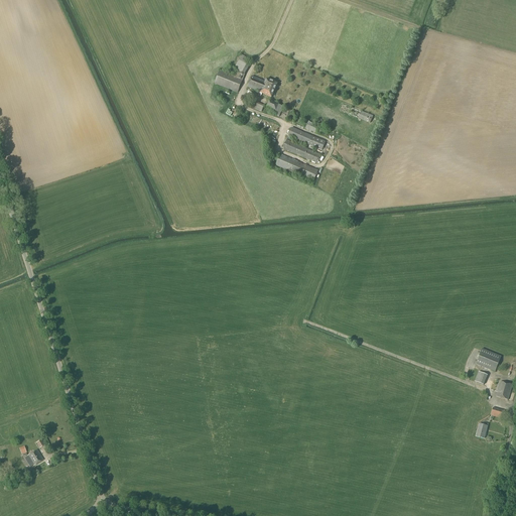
[(236,72),(235,77),(234,78),(242,82),(245,75),(250,65),(245,61),(247,57),(241,54),(234,70),(240,73),(236,72)]
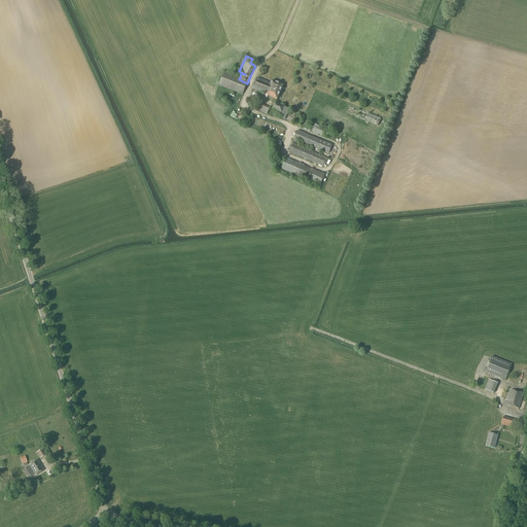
[(239,79),(240,78),(224,72),(218,85),(243,95),(247,83),(239,79)]
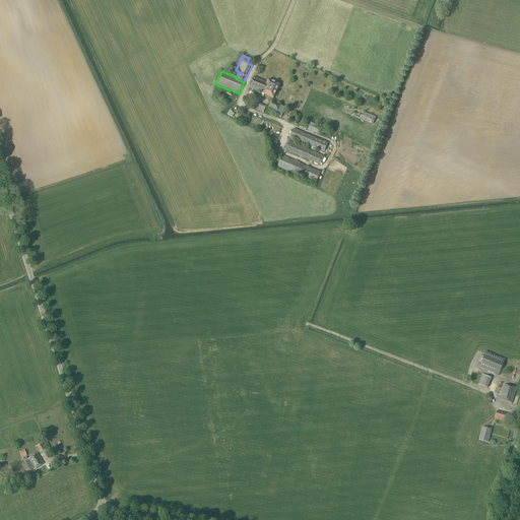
[(268,80),(267,82),(254,76),(249,87),(260,92),(260,93),(259,96),(263,98),(264,94),(273,99),(279,84),(268,80)]
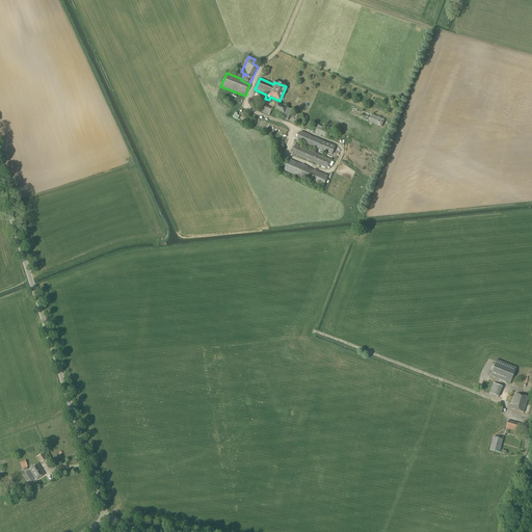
[(274,111),(284,114),(282,118),(288,121),(292,110),(277,104),(274,111)]
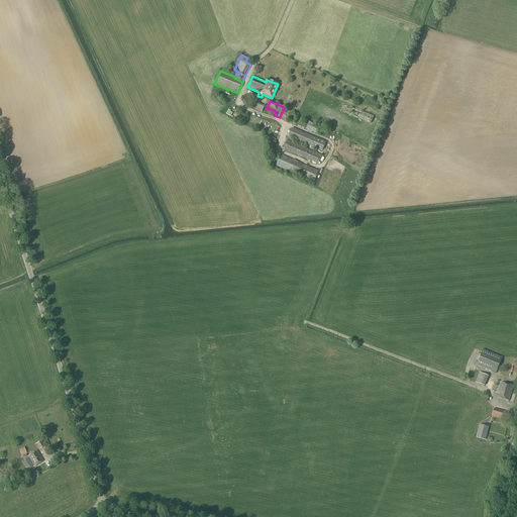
[(374,116),(352,108),(349,115),(371,123),(374,116)]
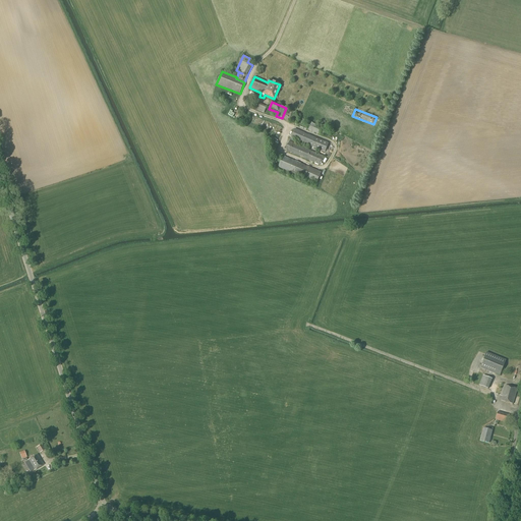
[(321,135),(323,135),(325,130),(323,129),(324,128),(299,117),(296,125),(299,126),(321,135)]
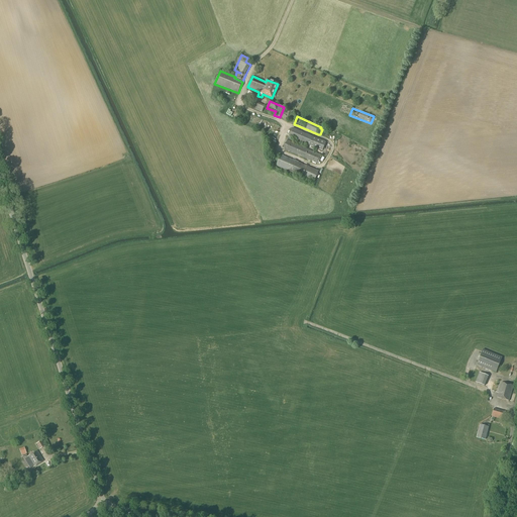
[(322,151),(326,142),(292,127),(289,136),(322,151)]
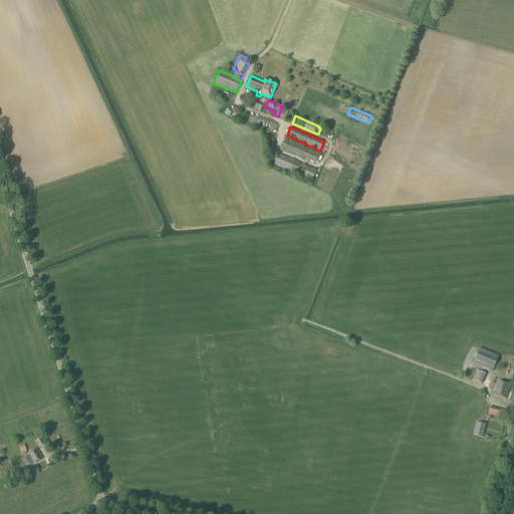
[(319,154),(285,140),(281,149),(315,163),(319,154)]
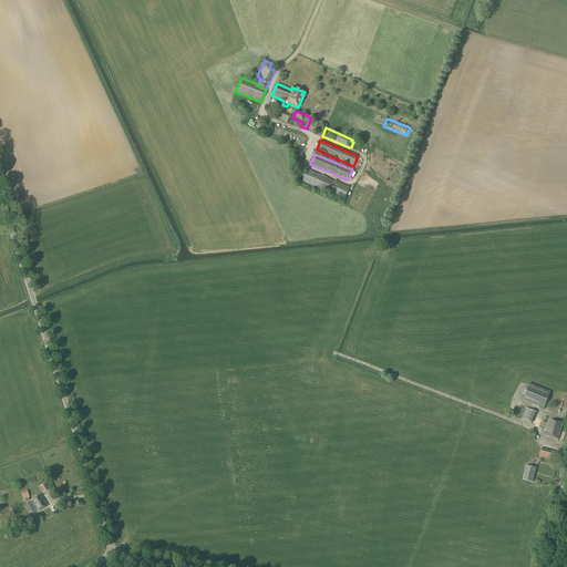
[(330,178),(308,169),(302,183),(344,200),(350,187),(330,179),(330,178)]
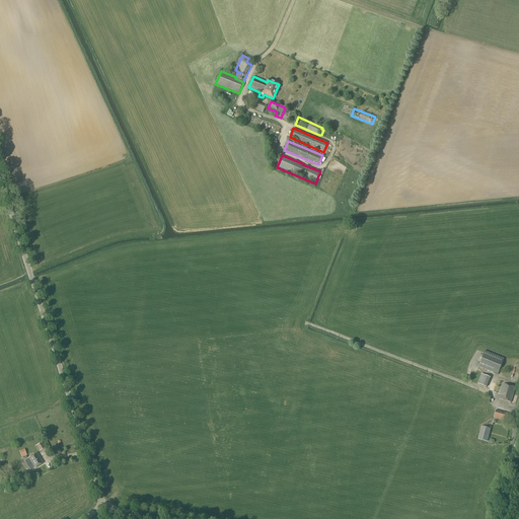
[(485,351),(477,367),(498,375),(504,359),(485,351)]
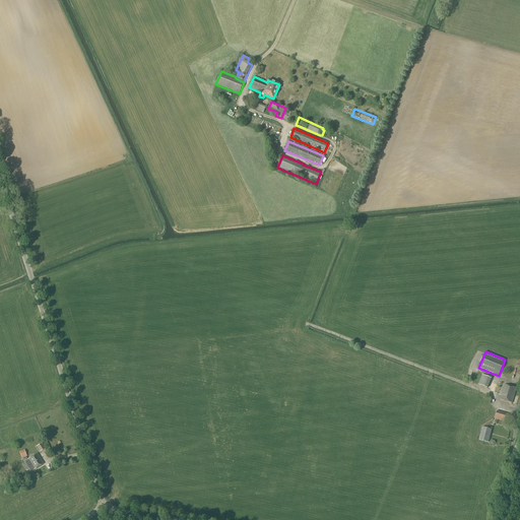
[(486,379),(482,388),(491,391),(495,382),(486,379)]
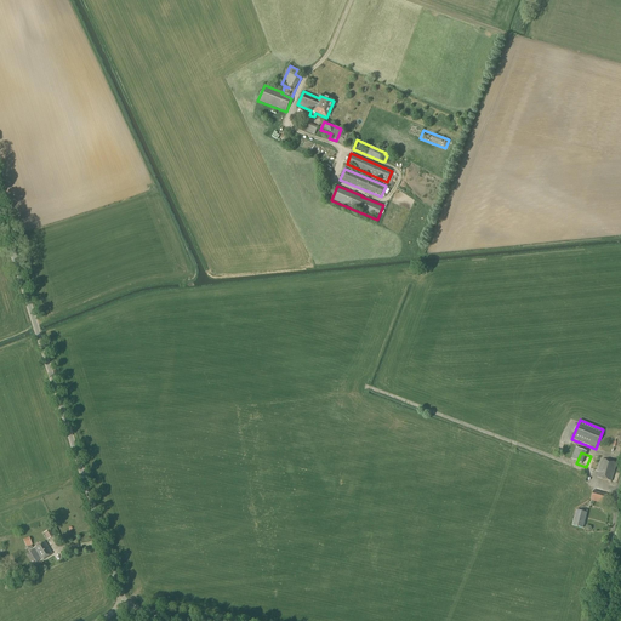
[(597,478),(611,482),(616,463),(602,460),(597,478)]
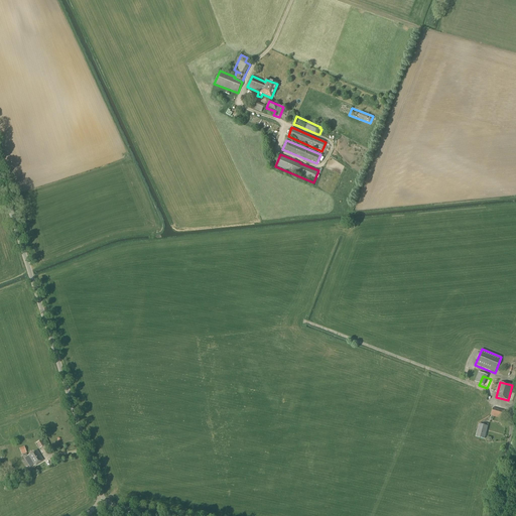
[(505,411),(493,407),(491,416),(503,419),(505,411)]
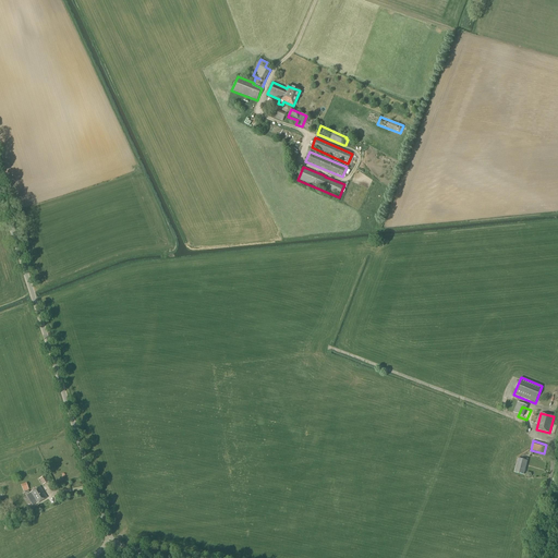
[(518,459),(514,472),(523,474),(528,461),(526,461),(528,459),(523,458),(523,460),(518,459)]
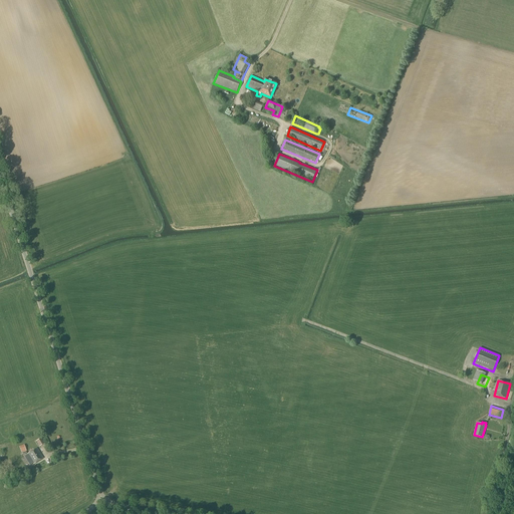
[(35,443),(38,448),(43,444),(40,440),(35,443)]
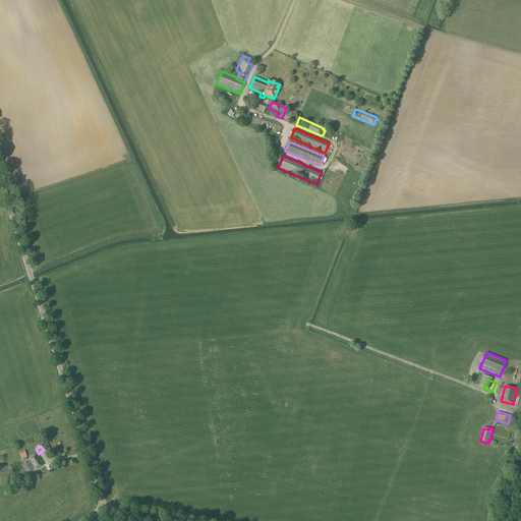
[(34,470),(44,465),(38,455),(27,460),(34,470)]
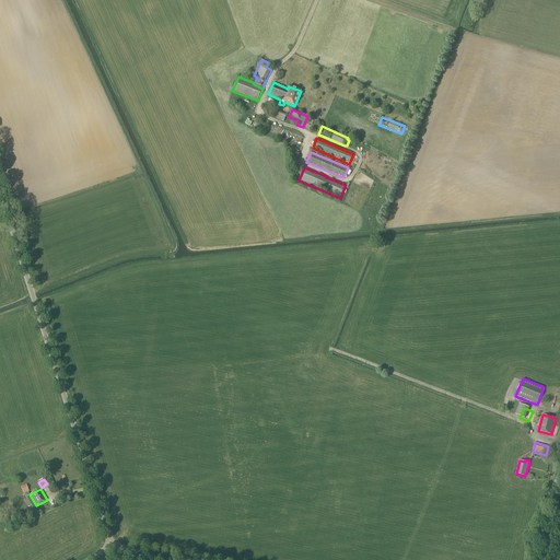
All buildings are outlined.
